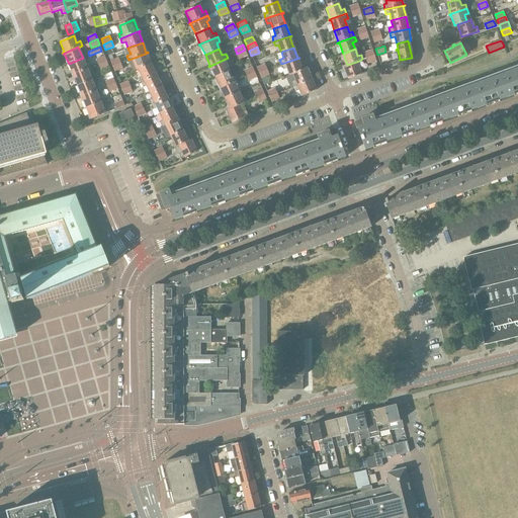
[(245,50),(237,54),(239,59),(247,56),(245,50)]
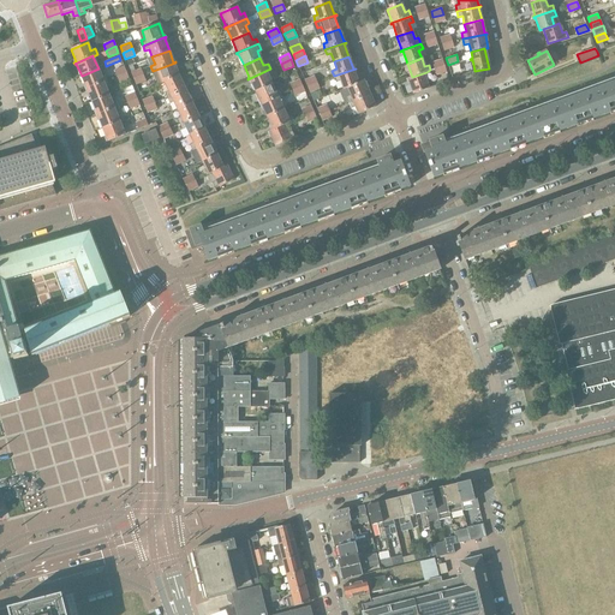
[(433,63),(434,69),(445,66),(442,59),(433,63)]
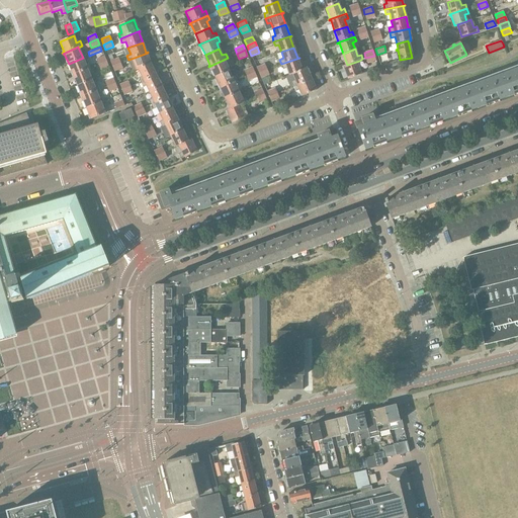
[(148,53),(128,60),(131,65),(134,64),(137,70),(139,70),(138,69),(151,65),(147,54),(149,54),(148,53)]
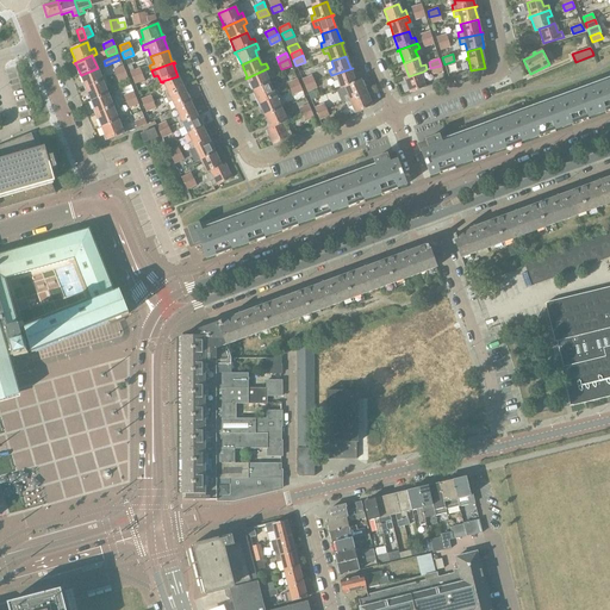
[(305,62),(296,66),(299,73),(309,69),(305,62)]
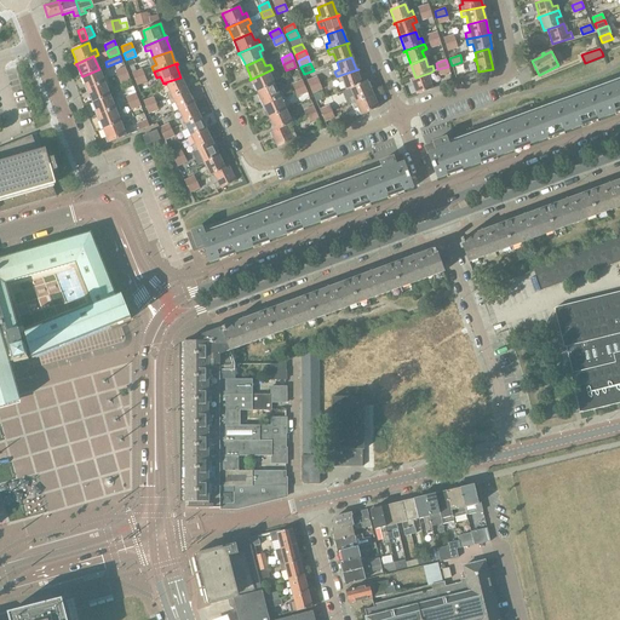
[(115,70),(118,78),(127,73),(125,67),(115,70)]
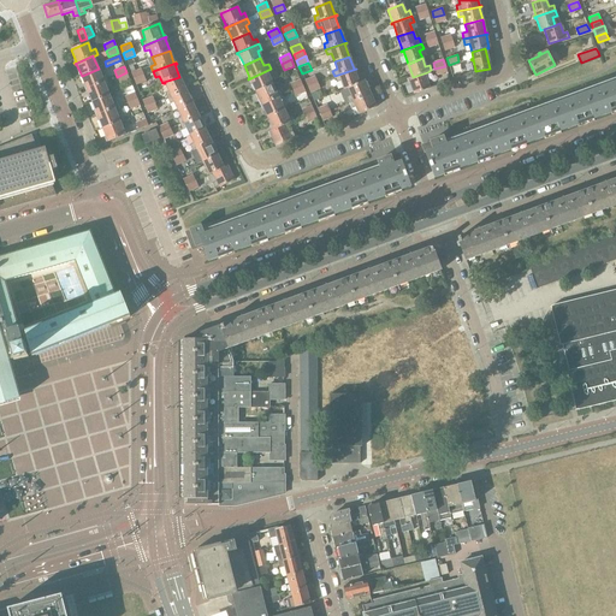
[(84,89),(107,81),(105,75),(101,77),(99,69),(82,76),(87,88),(84,89)]
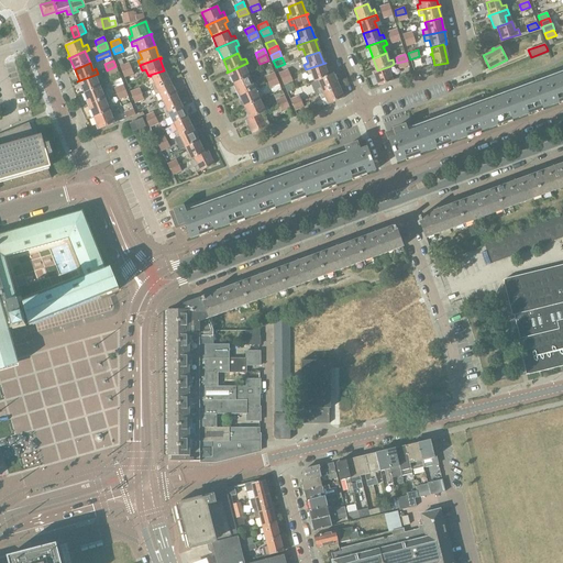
[(122,72),(131,68),(129,63),(120,66),(122,72)]
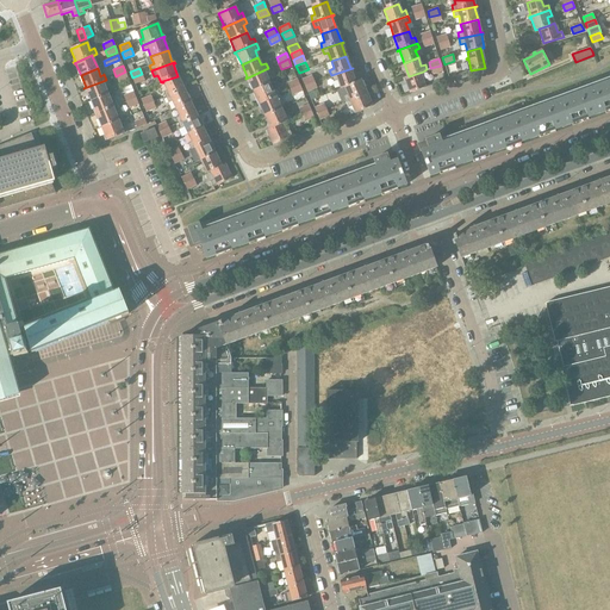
[(248,79),(253,91),(269,83),(266,76),(271,74),(268,68),(246,79),(246,80),(248,79)]
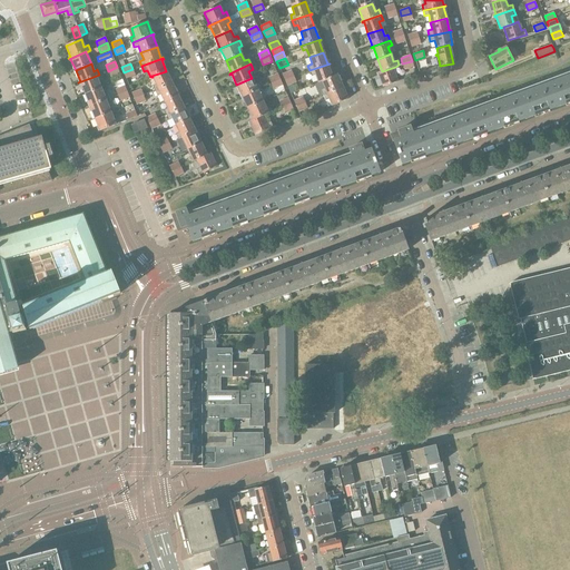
[(330,64),(310,70),(312,76),(315,75),(318,82),(322,81),(332,77),(327,66),(330,65),(330,64)]
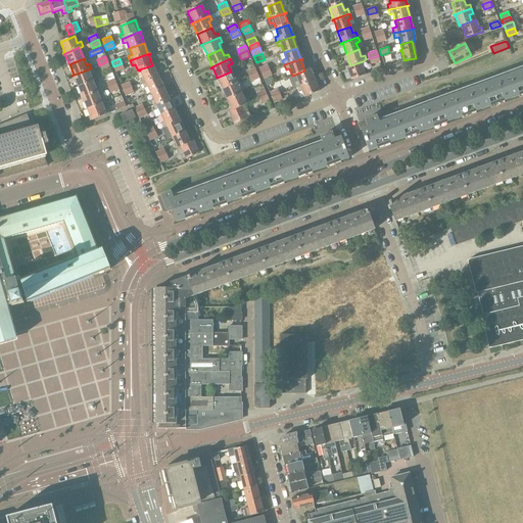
[(107,61),(99,65),(101,70),(109,66),(107,61)]
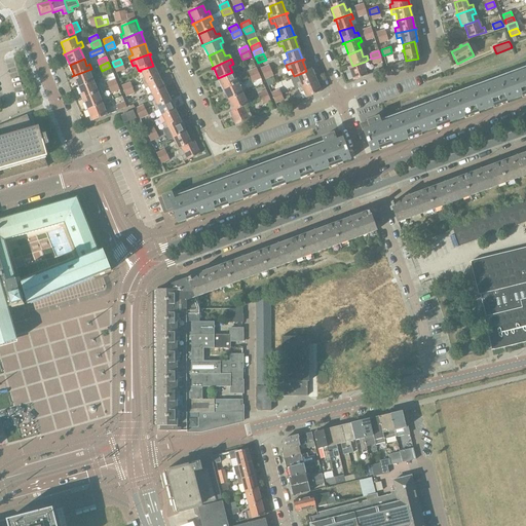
[(525,62),(503,71),(514,99),(521,97),(525,95),(525,62)]
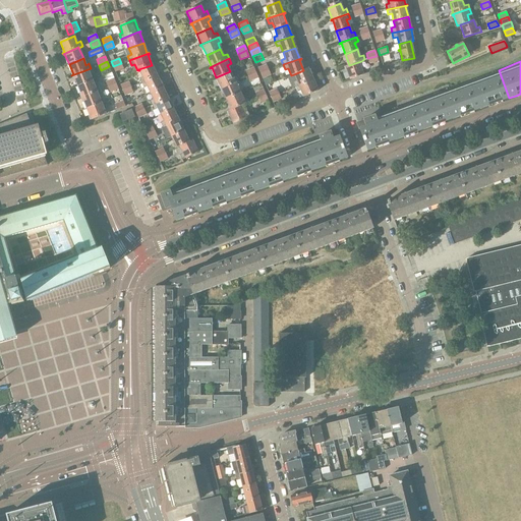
[(350,79),(363,74),(358,62),(349,65),(345,66),(350,79)]
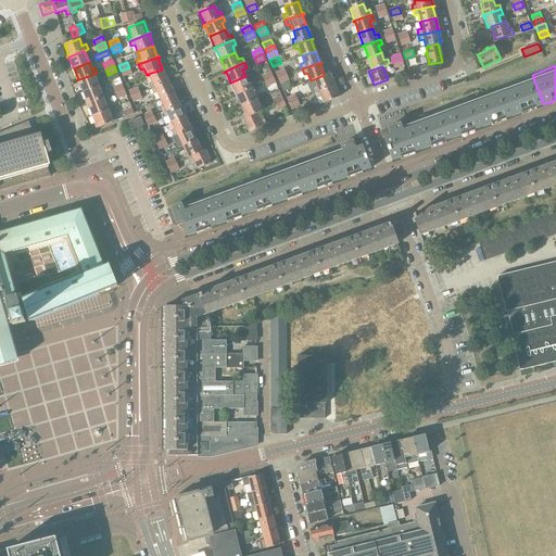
[(131,73),(129,67),(121,71),(123,77),(131,73)]
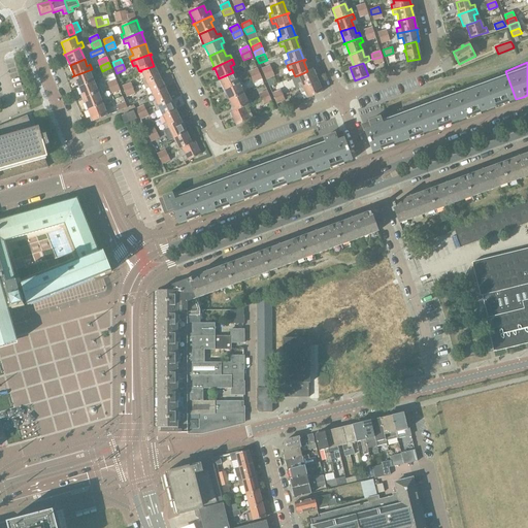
[(261,69),(263,74),(272,70),(269,65),(261,69)]
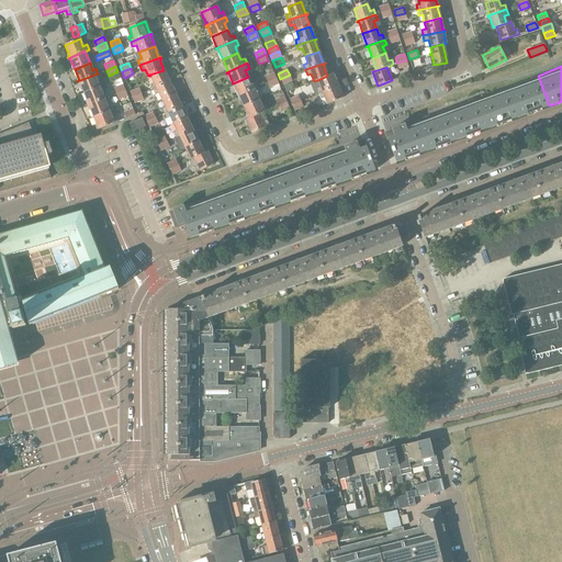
[(169,81),(164,70),(149,75),(150,76),(154,83),(150,86),(153,90),(171,81),(170,80),(169,81)]
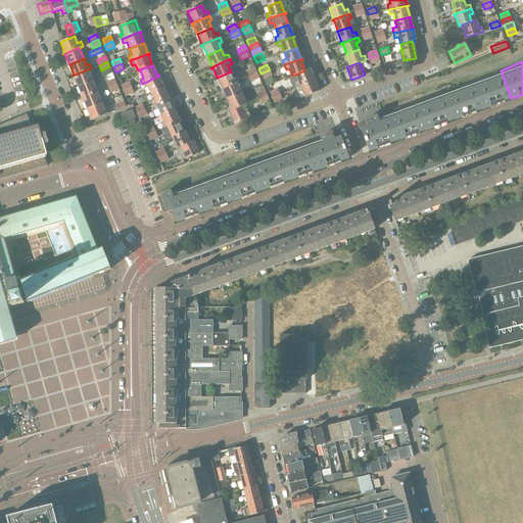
[(246,72),(248,77),(256,73),(254,67),(246,72)]
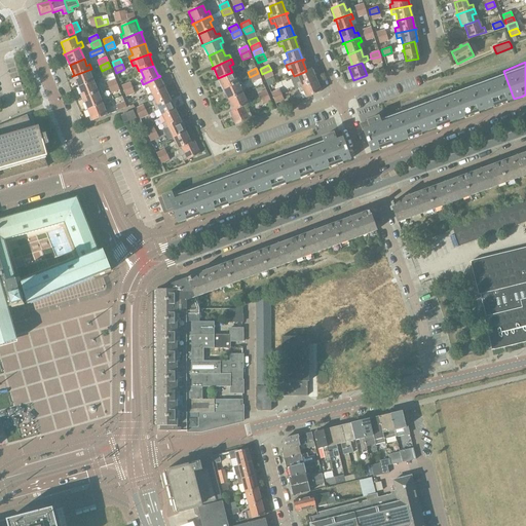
[(94,73),(91,69),(72,76),(73,77),(74,77),(78,87),(92,81),(90,75),(94,73)]
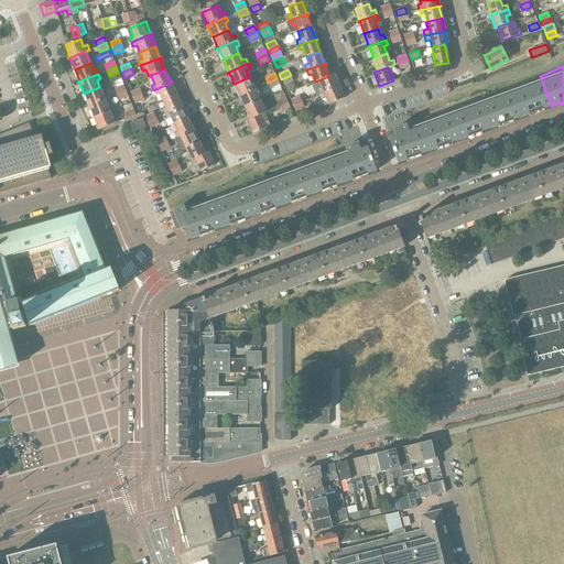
[(317,89),(320,94),(340,85),(339,85),(338,85),(334,74),(328,76),(318,80),(321,87),(317,89)]
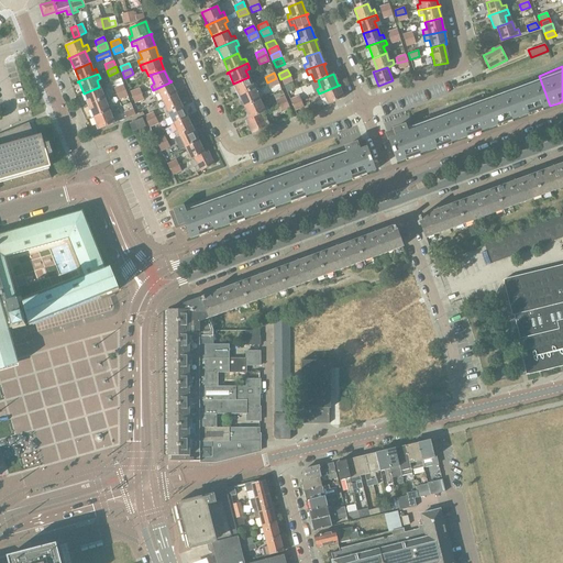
[(280,79),(284,85),(293,80),(290,75),(280,79)]
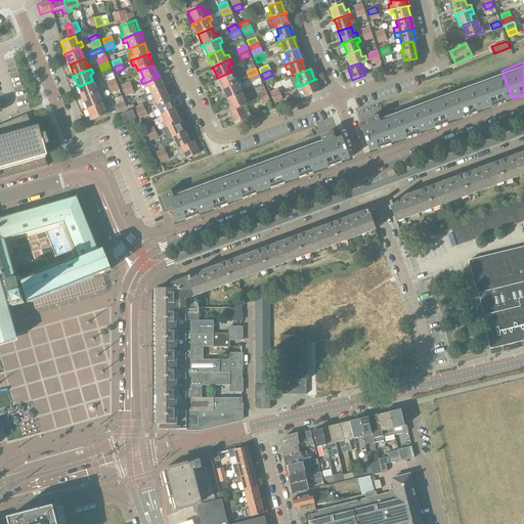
[(501,71),(474,81),(484,110),(491,106),(496,104),(499,103),(505,101),(512,98),(501,71)]
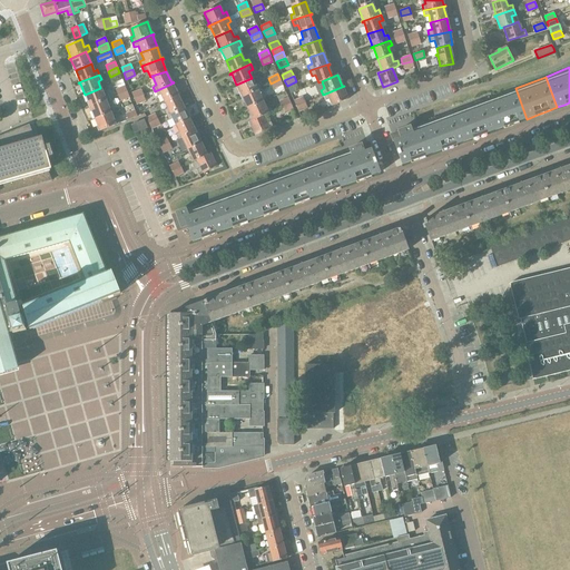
[(239,96),(241,97),(261,88),(258,82),(255,85),(252,78),(236,85),(242,96),(239,96)]
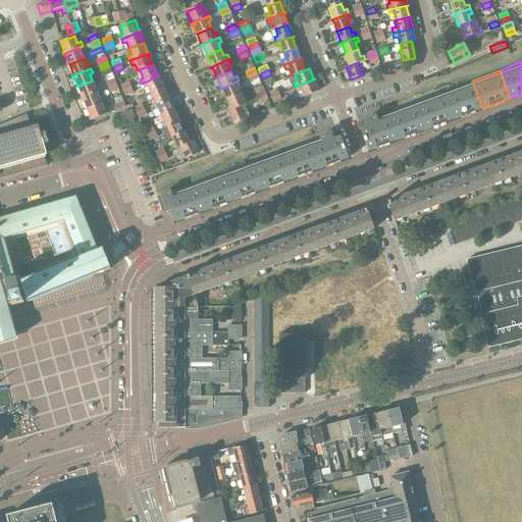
[(256,72),(248,76),(251,82),(259,77),(256,72)]
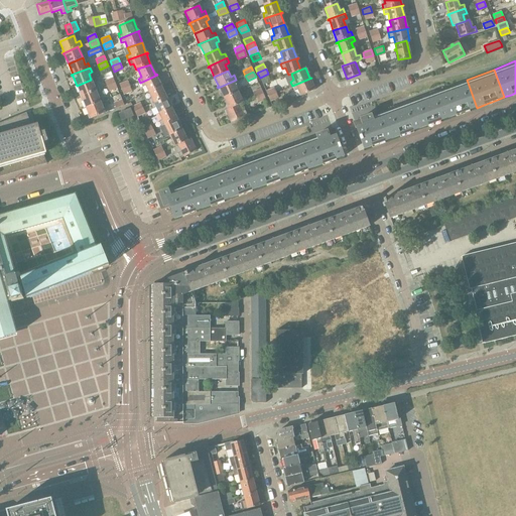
[(145,86),(148,92),(160,86),(156,76),(157,75),(140,83),(142,87),(145,86)]
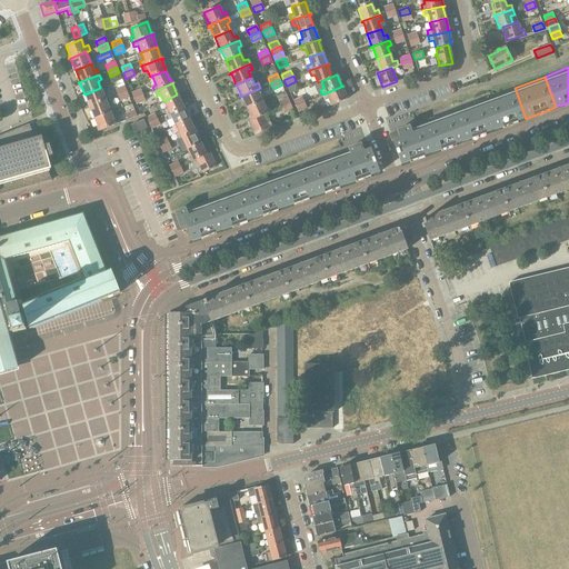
[(116,89),(118,95),(127,91),(125,86),(116,89)]
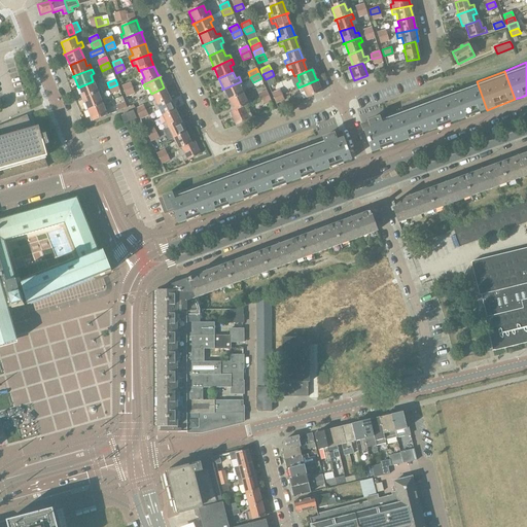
[(318,79),(299,88),(301,93),(304,91),(307,98),(321,92),(317,81),(318,80),(318,79)]
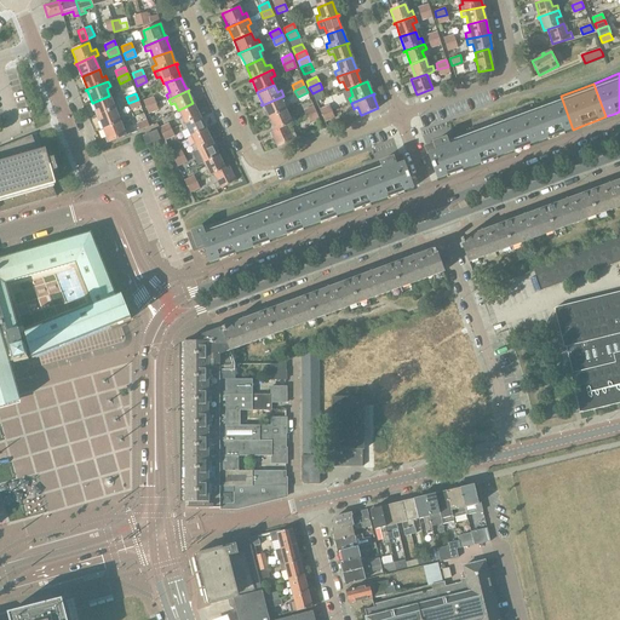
[(96,115),(96,116),(119,108),(116,102),(113,103),(109,96),(92,103),(97,115),(96,115)]
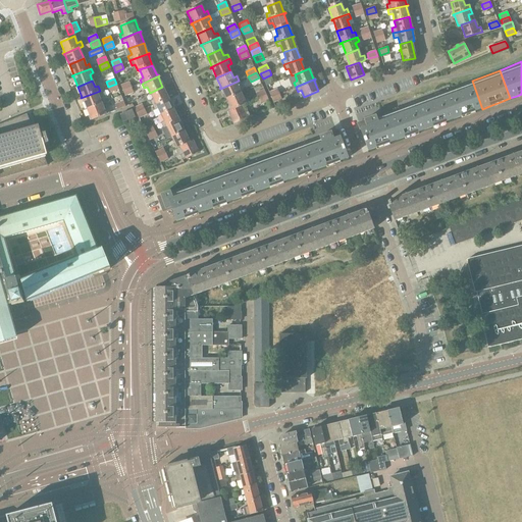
[(222,89),(226,99),(241,93),(238,87),(241,85),(239,81),(220,89),(220,90),(222,89)]
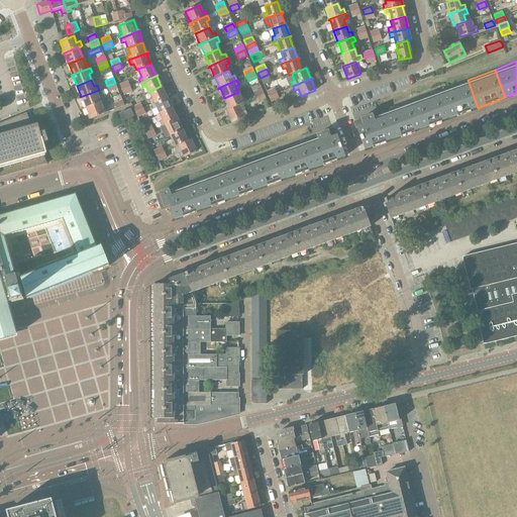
[(461,82),(439,90),(449,118),(456,115),(461,113),(466,112),(471,110),(478,108),(468,80),(461,82)]
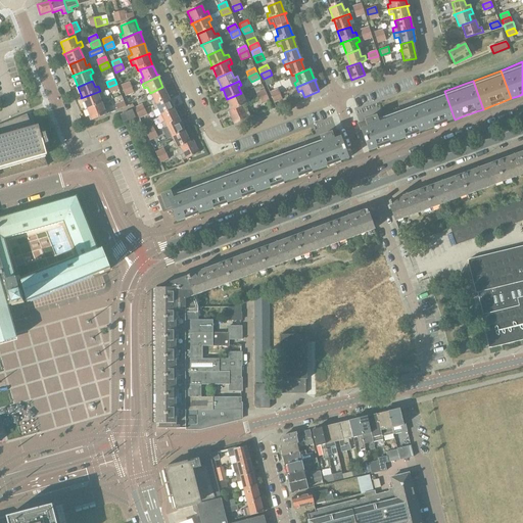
[(121,85),(123,91),(131,87),(129,82),(121,85)]
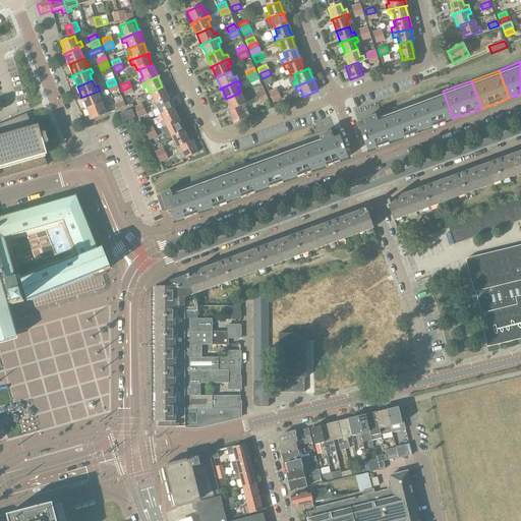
[(118,89),(116,83),(108,87),(110,93),(118,89)]
